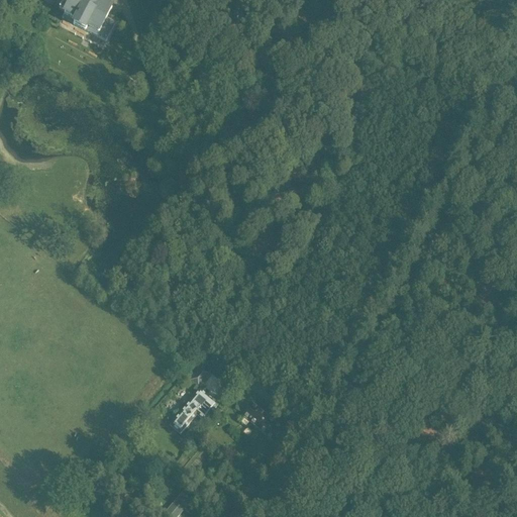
[(60,3),(58,5),(62,7),(60,11),(65,14),(65,15),(76,21),(74,25),(86,32),(106,42),(115,24),(106,20),(112,10),(93,0),(60,0),(60,3)]
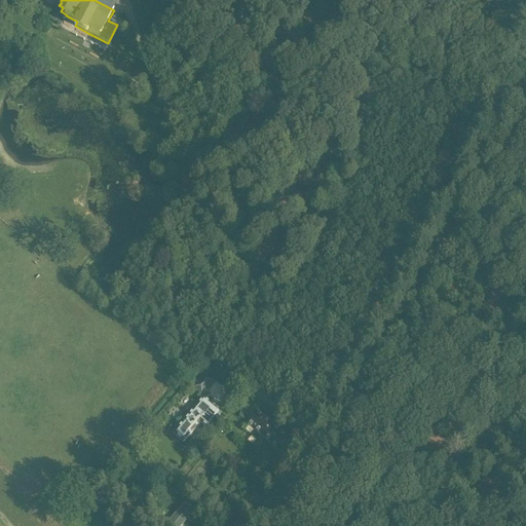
[(207,375),(203,373),(192,386),(195,389),(201,395),(213,380),(207,375)]
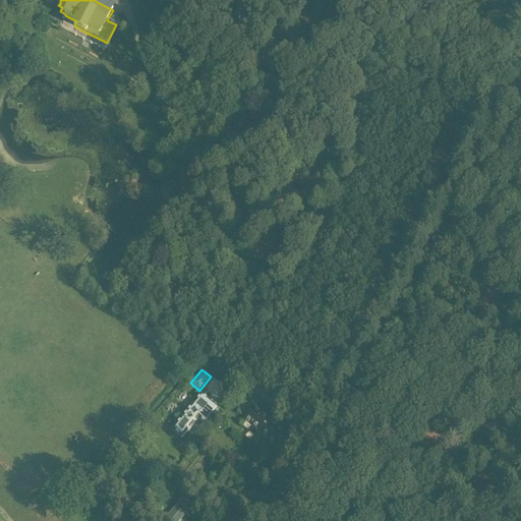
[(212,420),(216,415),(215,415),(220,409),(201,395),(171,430),(181,439),(198,419),(206,425),(211,420),(212,420)]
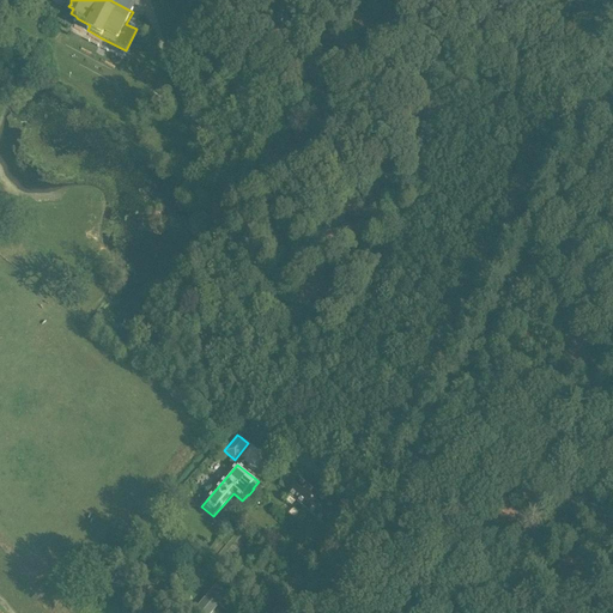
[(278,477),(285,483),(296,471),(289,465),(278,477)]
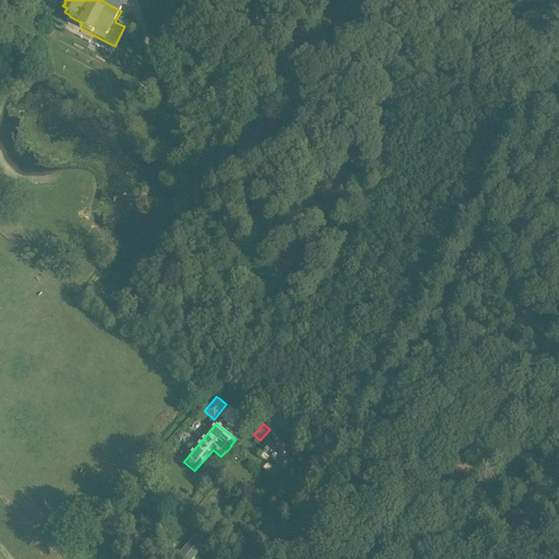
[(272,437),(261,450),(278,464),(289,451),(272,437)]
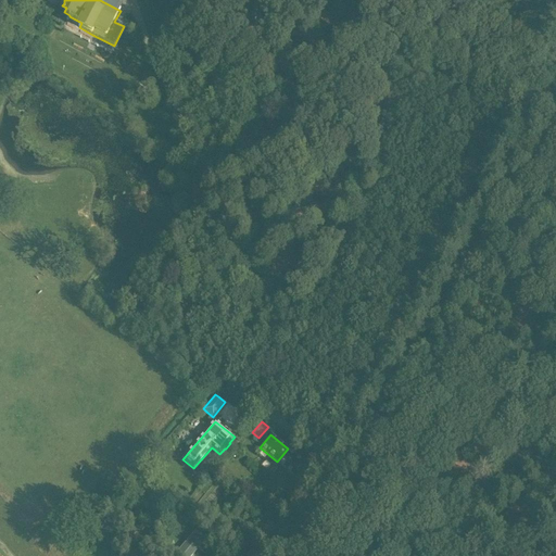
[(277,462),(293,476),(304,463),(288,449),(277,462)]
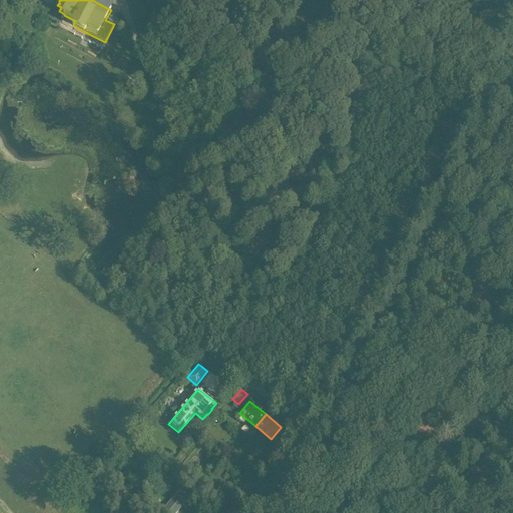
[(286,444),(286,443),(294,434),(289,429),(280,439),(286,444)]
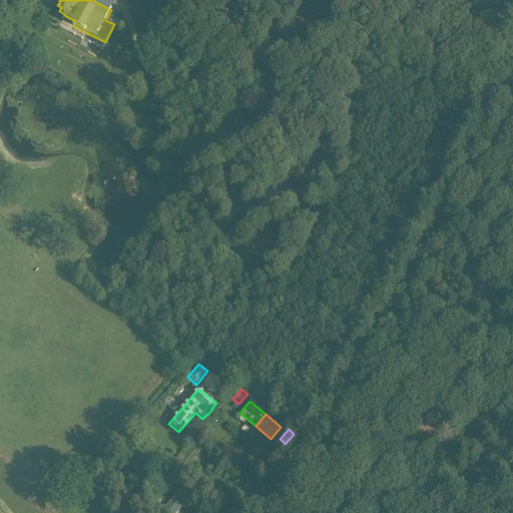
[(224,494),(231,487),(226,482),(219,490),(224,494)]
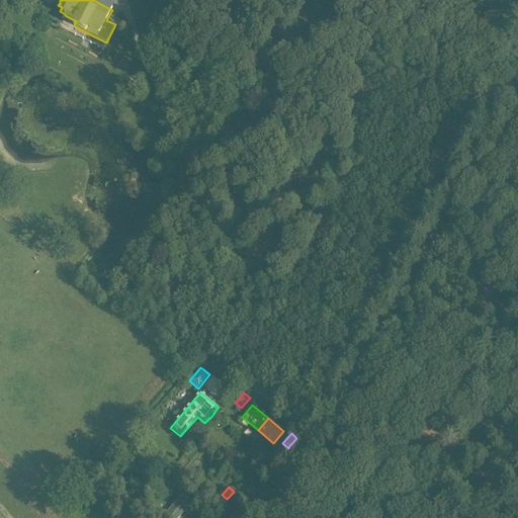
[(249,487),(245,493),(251,497),(255,491),(249,487)]
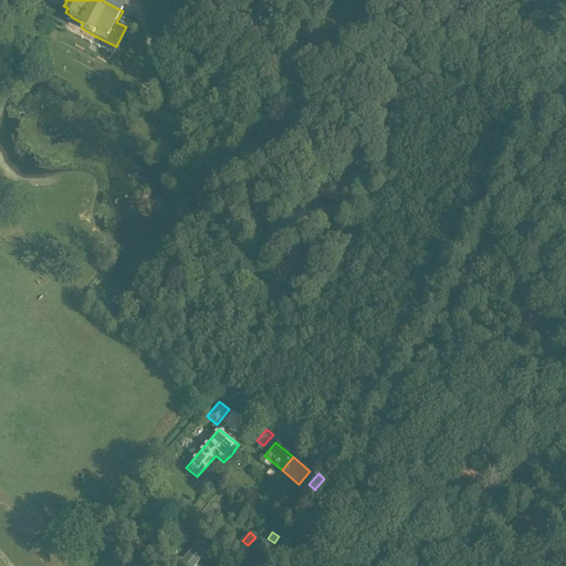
[(266,540),(262,545),(268,549),(272,543),(266,540)]
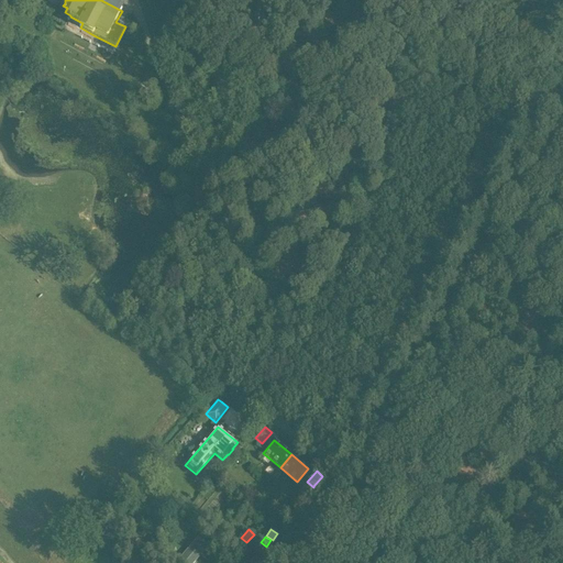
[(195,562),(209,547),(198,538),(181,559),(186,562),(195,562)]
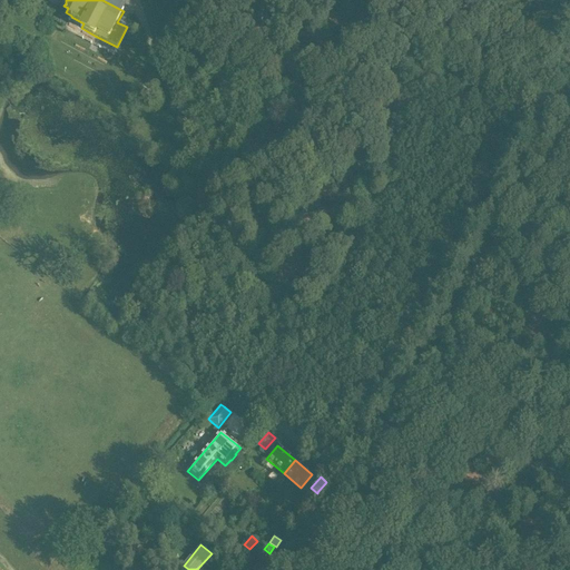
[(149,553),(143,562),(147,567),(155,558),(149,553)]
